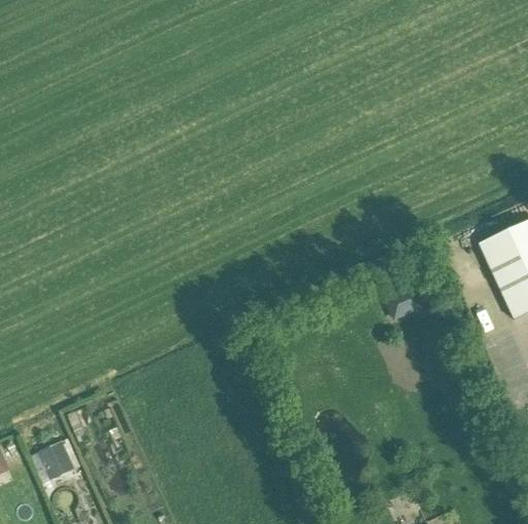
[(527,310),(527,219),(477,242),(513,318),(527,310)]
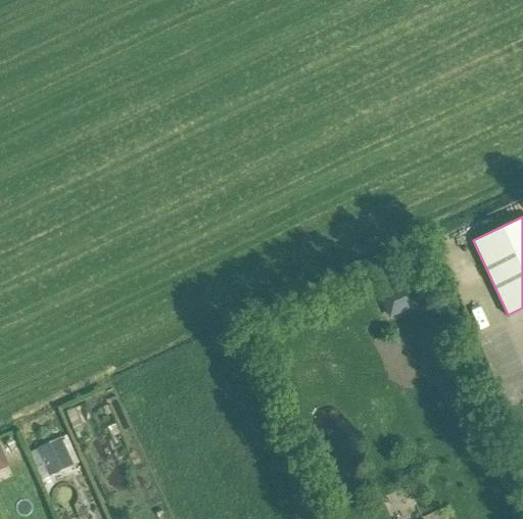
[(416,301),(409,283),(383,294),(390,313),(416,301)]
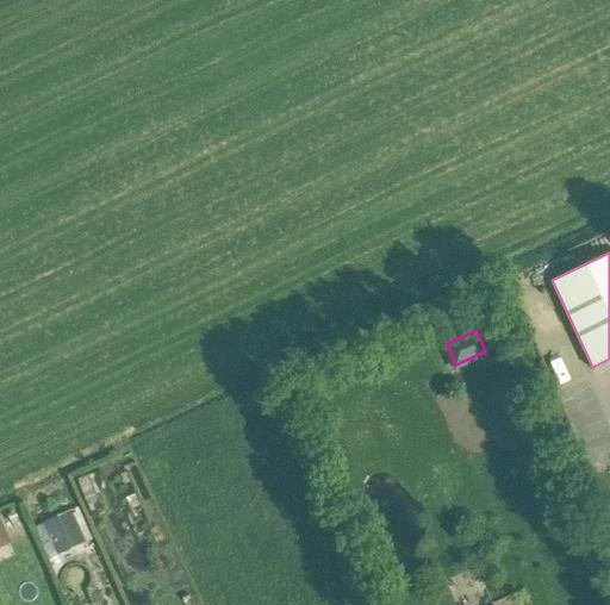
[(506,374),(517,397),(534,390),(523,367),(506,374)]
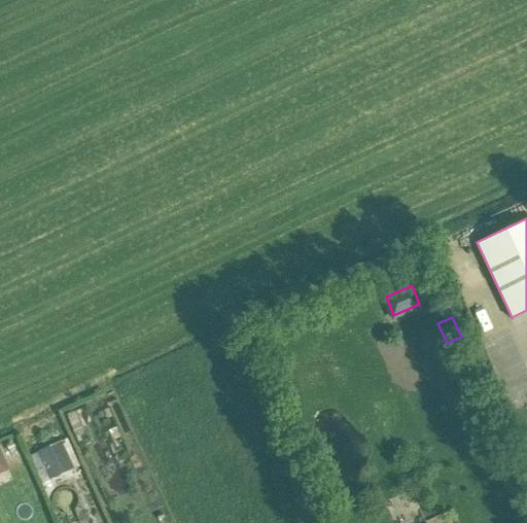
[(61,442),(36,453),(47,479),(73,467),(61,442)]
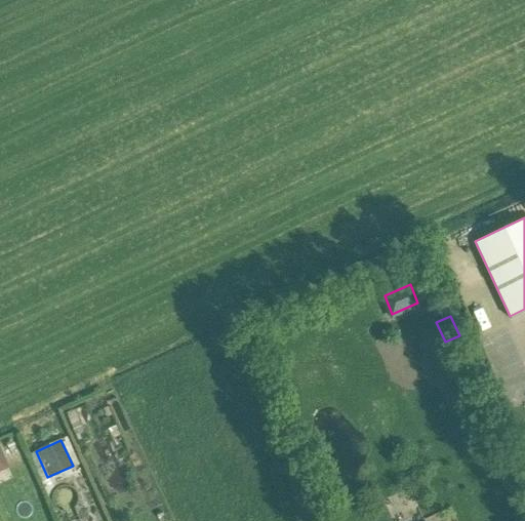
[(0,471),(9,467),(0,446),(0,471)]
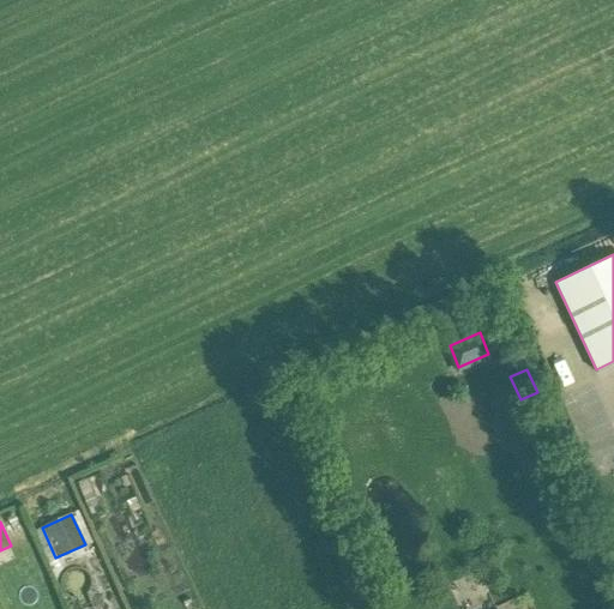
All buildings are outlined.
